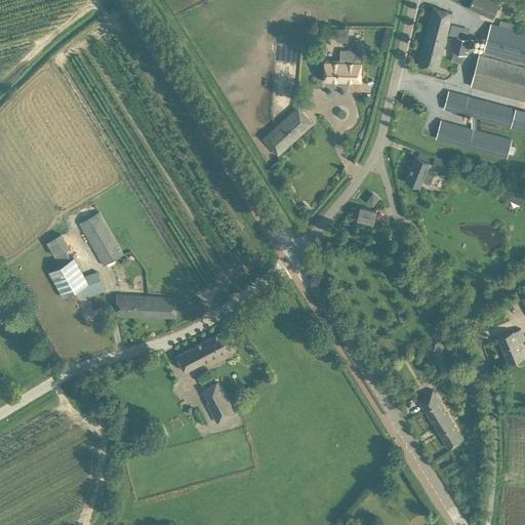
[(492,0),(471,0),(469,7),(493,17),(499,3),(492,0)]
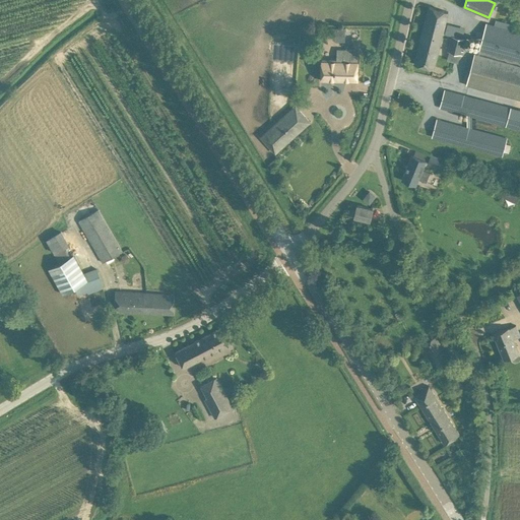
[(414,64),(434,69),(448,11),(430,6),(414,64)]
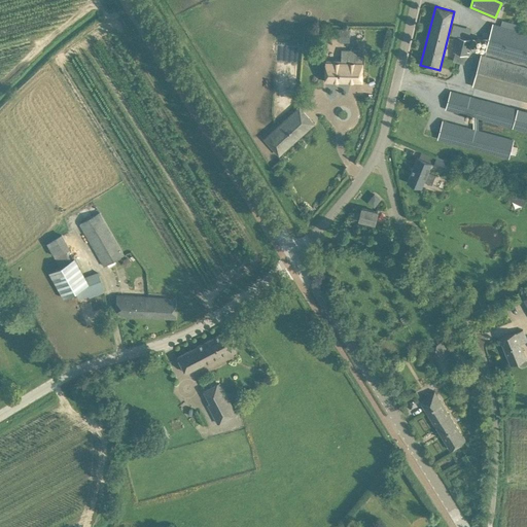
[(526,33),(492,24),(485,51),(526,63),(526,33)]
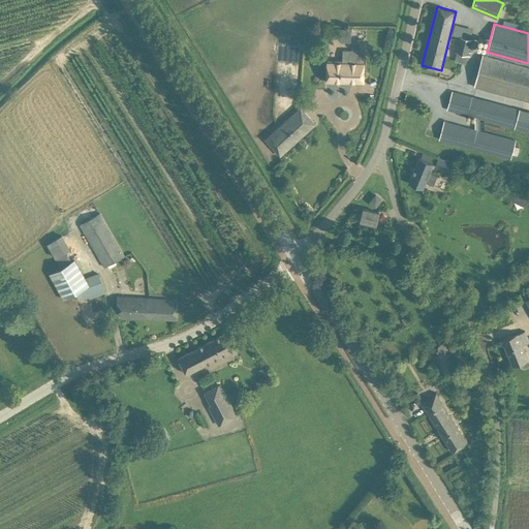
[(341,40),(352,40),(352,26),(341,26),(341,40)]
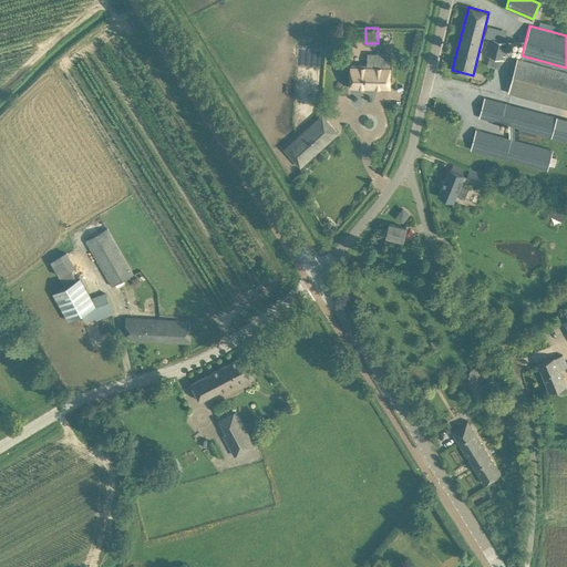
[(502,60),(506,43),(492,40),(487,55),(502,60)]
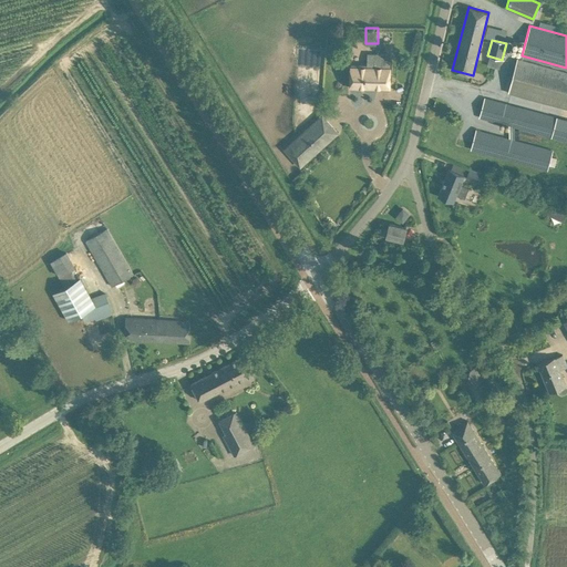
[(390,54),(367,54),(367,65),(351,64),(350,88),(390,89),(390,54)]
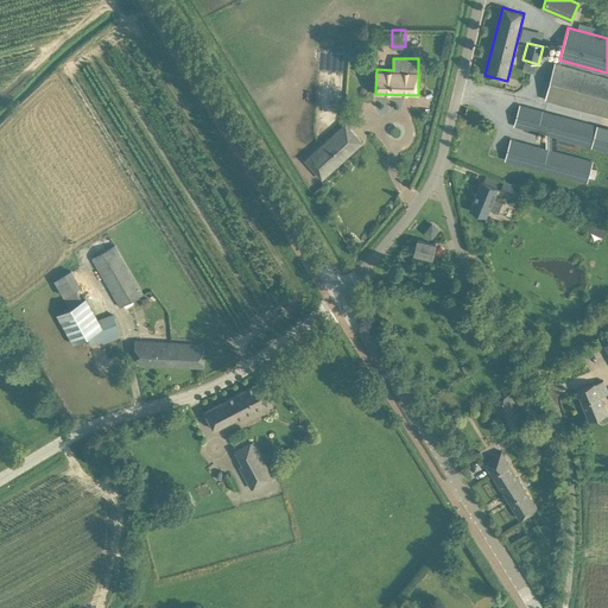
[(555,62),(545,99),(607,115),(607,73),(559,59),(558,63),(555,62)]
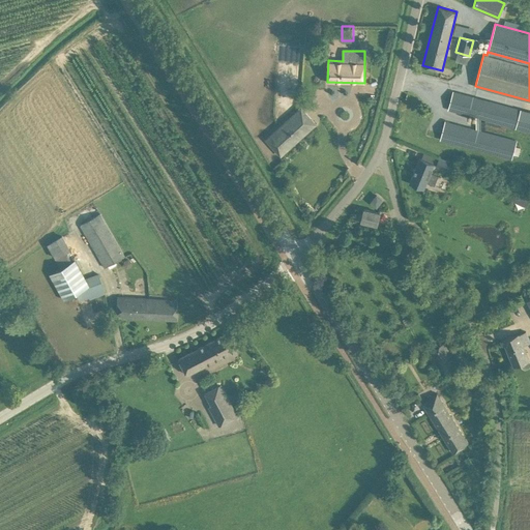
[(452,91),(448,109),(475,116),(475,129),(480,130),(480,118),(516,127),(529,131),(529,112),(521,110),(463,94),(452,91)]
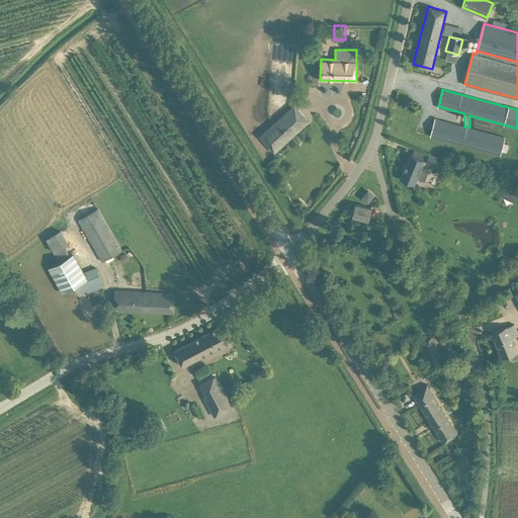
[(274,152),(309,121),(294,105),(260,136),(274,152)]
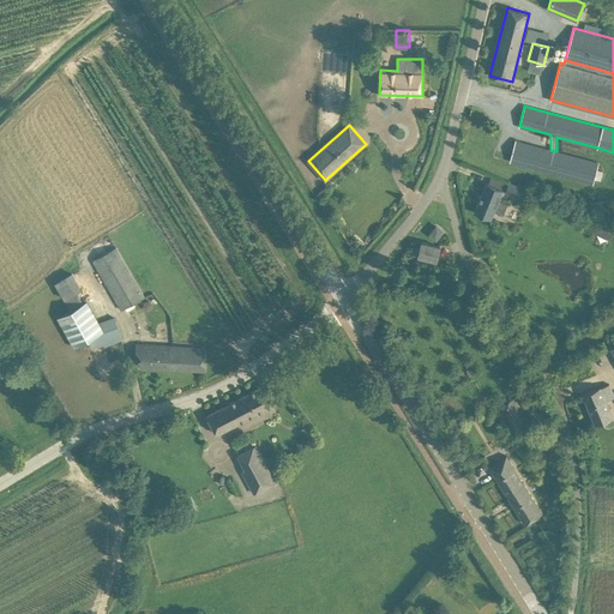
[(516,140),(510,161),(541,169),(594,184),(594,180),(599,163),(557,151),(551,150),(516,140)]
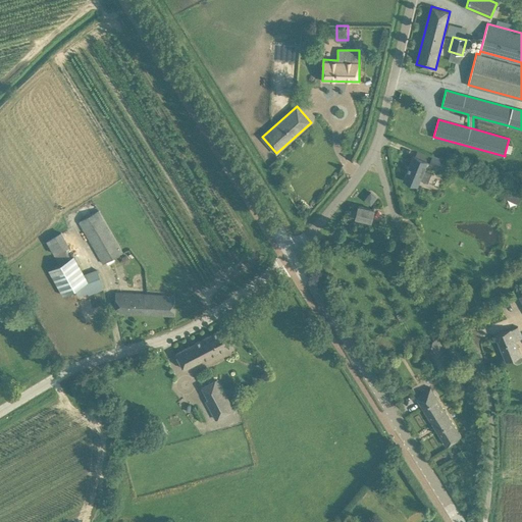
[(432,155),(429,163),(445,169),(448,161),(432,155)]
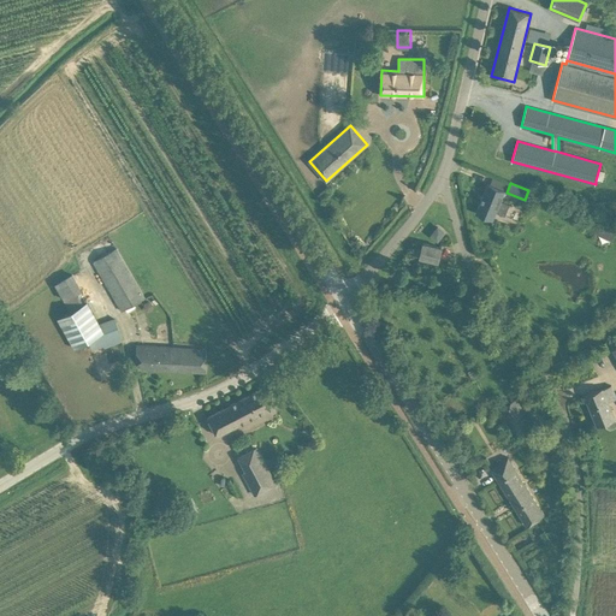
[(487,184),(477,212),(493,219),(496,212),(505,215),(510,203),(501,200),(504,190),(487,184)]
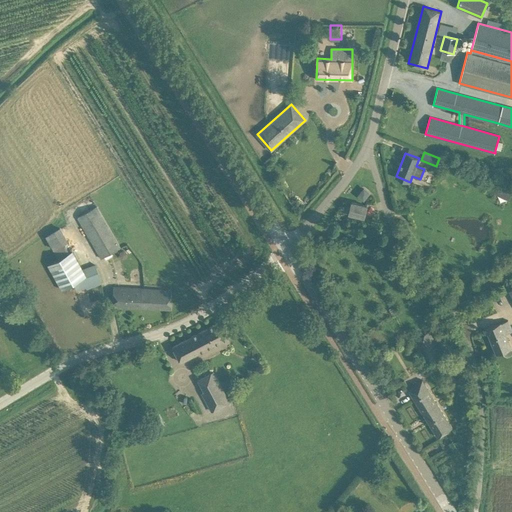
[(364,199),(369,193),(364,189),(359,195),(364,199)]
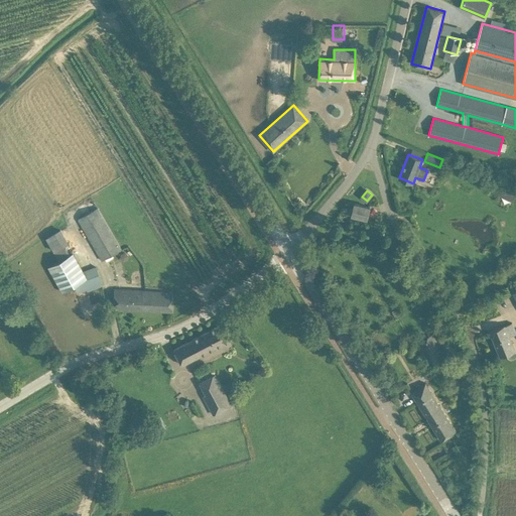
[(367,219),(370,207),(355,204),(354,208),(348,207),(346,213),(352,215),(367,219)]
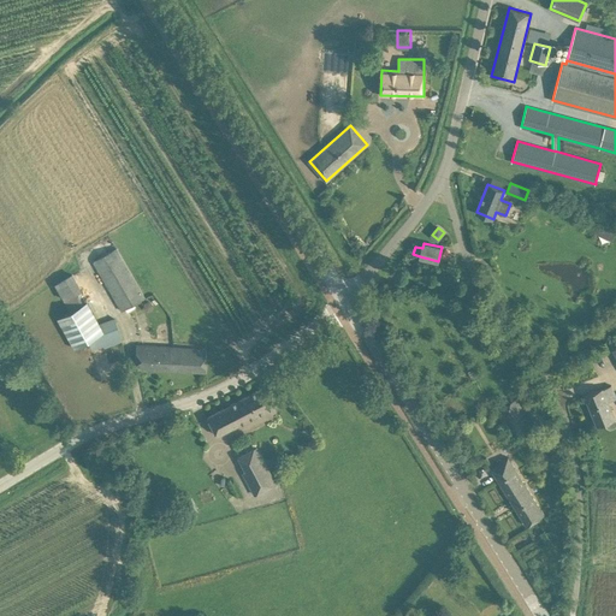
[(92,261),(120,311),(143,297),(116,248),(92,261)]
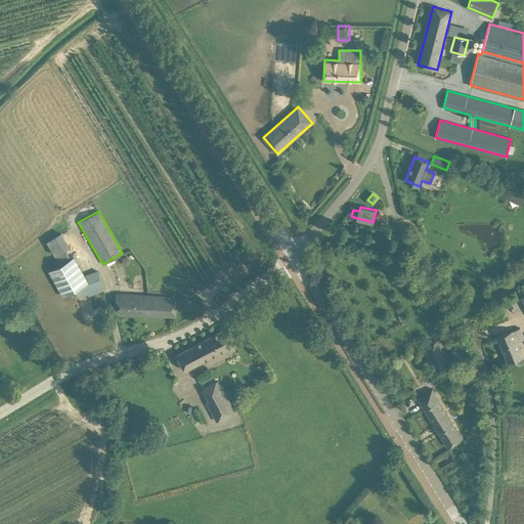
[(60,232),(44,242),(53,257),(70,248),(60,232)]
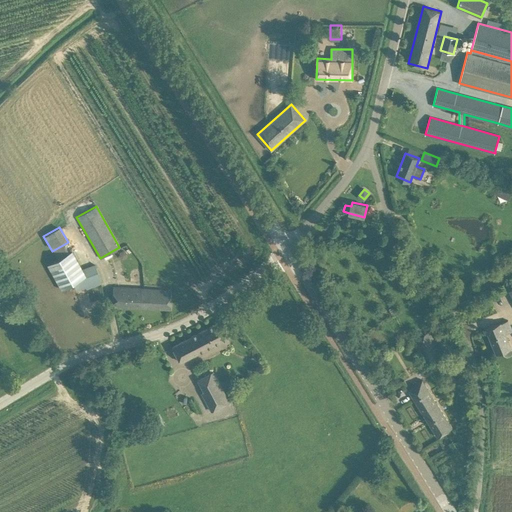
[(95,264),(82,269),(72,251),(47,265),(60,291),(80,280),(82,288),(101,280),(99,275),(95,264)]
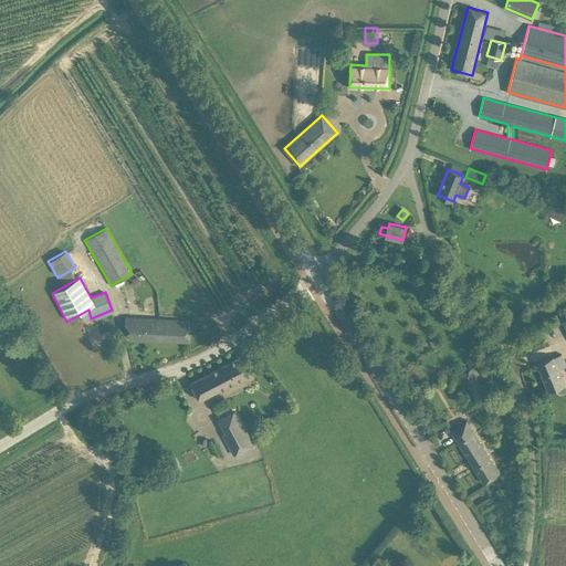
[(143,317),(125,316),(126,339),(163,341),(169,342),(190,343),(189,321),(143,317)]
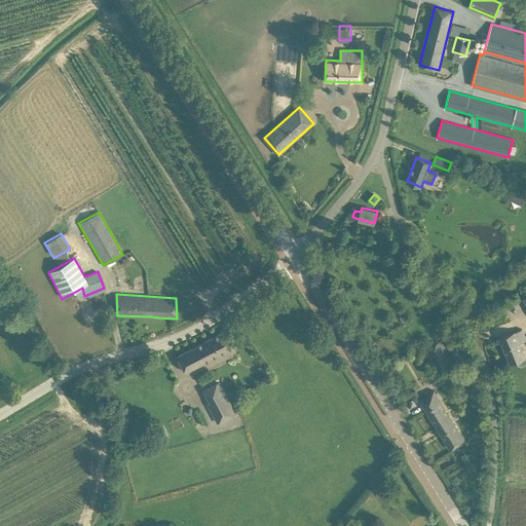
[(186,372),(236,345),(228,329),(178,355),(186,372)]
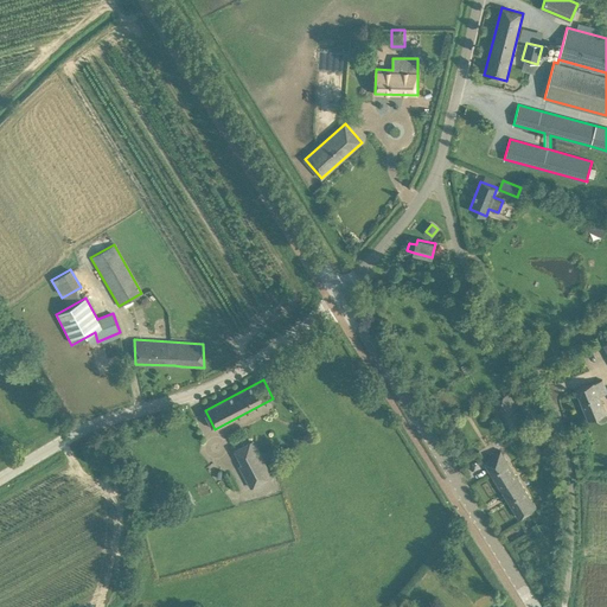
[(606,419),(606,414),(606,411),(599,395),(606,391),(606,390),(602,379),(587,385),(576,390),(588,419),(595,416),(598,421),(601,422),(606,420),(606,419)]
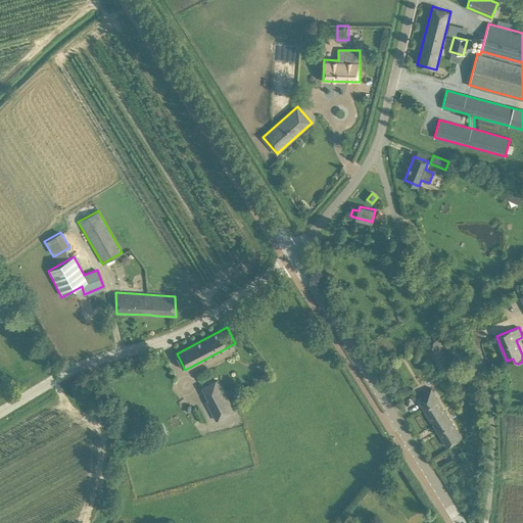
[(438,339),(425,347),(439,370),(453,363),(438,339)]
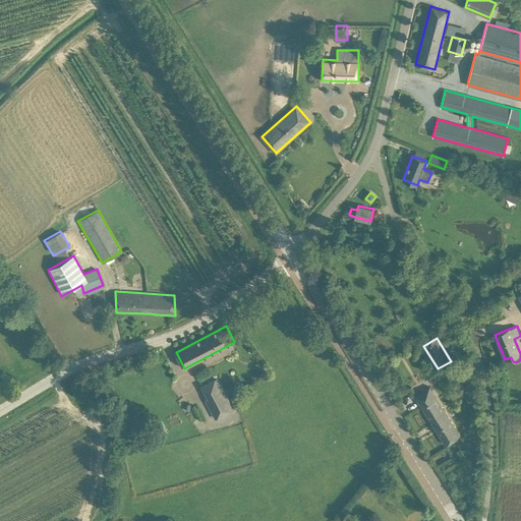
[(218,378),(200,386),(207,399),(206,399),(215,419),(234,409),(218,378)]
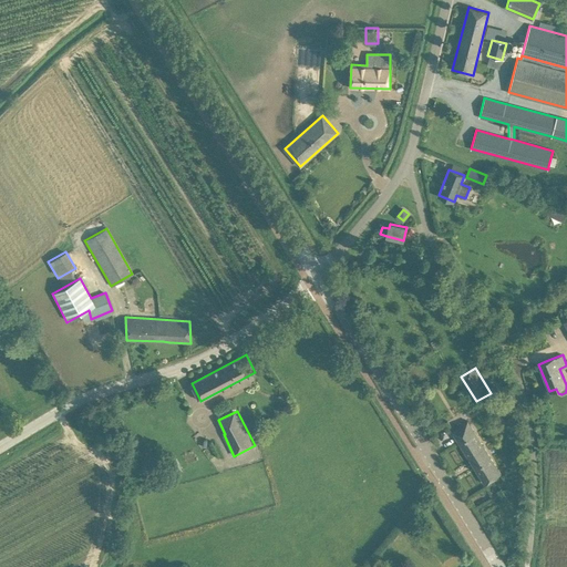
[(501,474),(467,421),(452,431),(485,484),(501,474)]
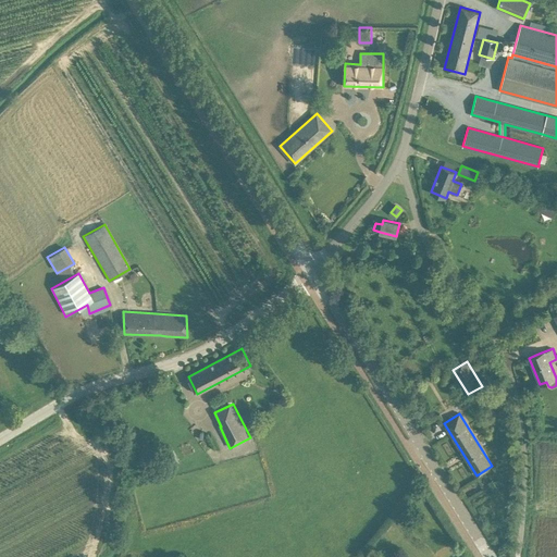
[(206,440),(200,433),(196,437),(200,444),(206,440)]
